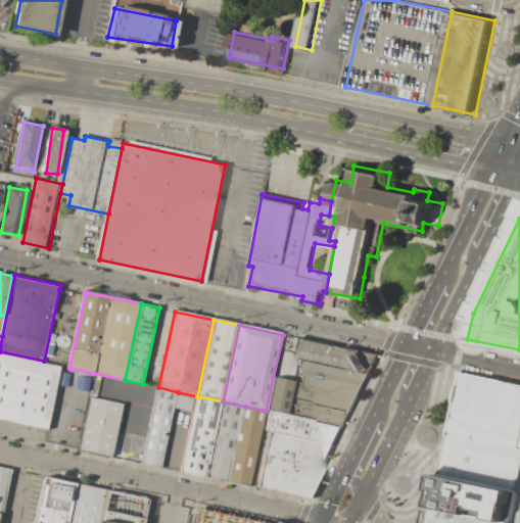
[(306,361),(299,359),(303,338),(382,354),(372,374),(306,361)]
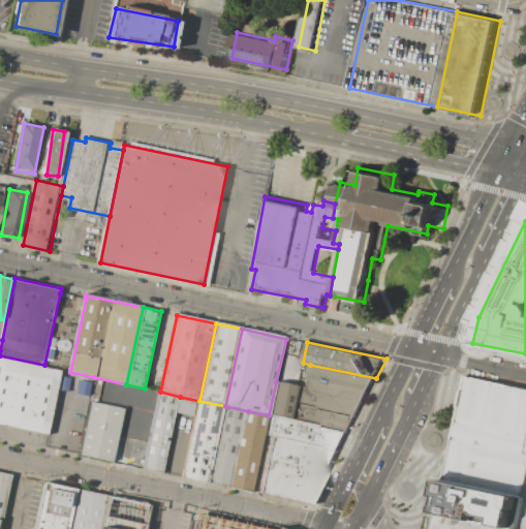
[(0,356),(44,367),(62,371),(49,435),(0,425),(0,356)]
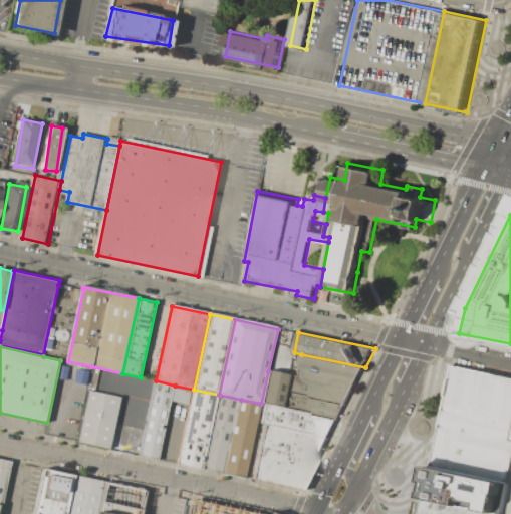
[(296,377),(301,354),(365,367),(354,390),(296,377)]
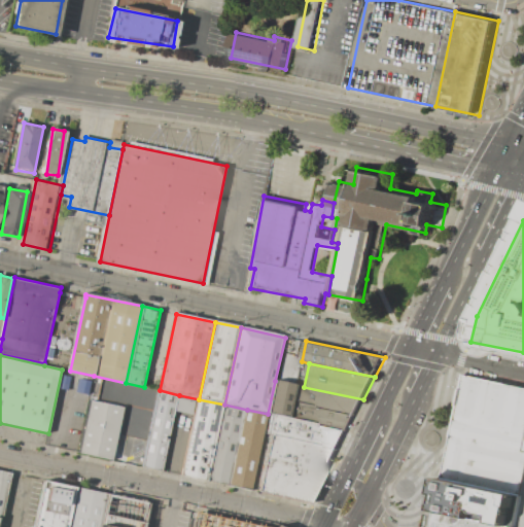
[(523,387),(466,375),(444,479),(523,496),(523,387)]
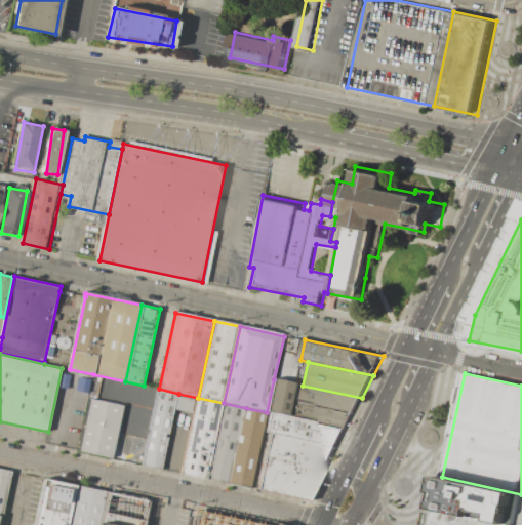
[(293,399),(296,385),(274,379),(267,412),(270,413),(289,417),(293,399)]
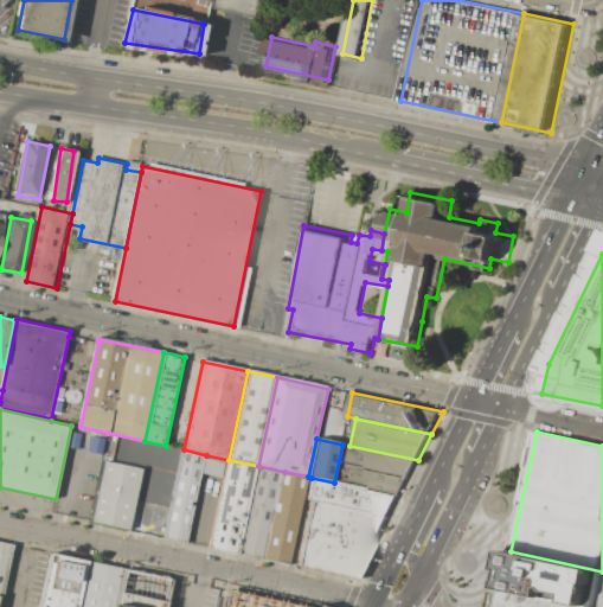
[(339,461),(342,445),(350,446),(418,460),(409,477),(339,461)]
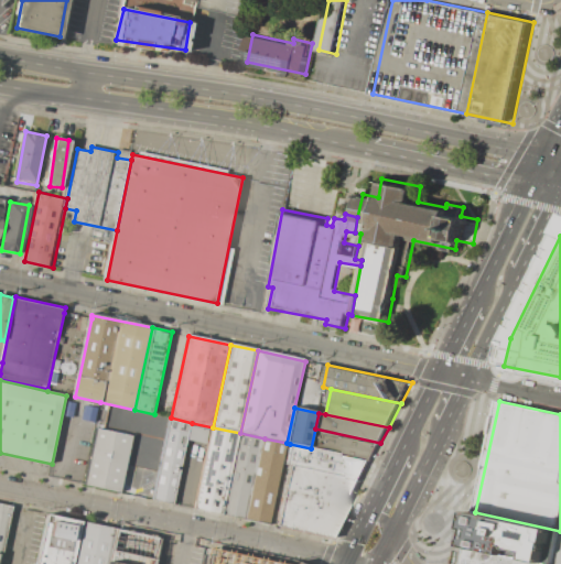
[(171,418),(192,423),(174,506),(152,501),(171,418)]
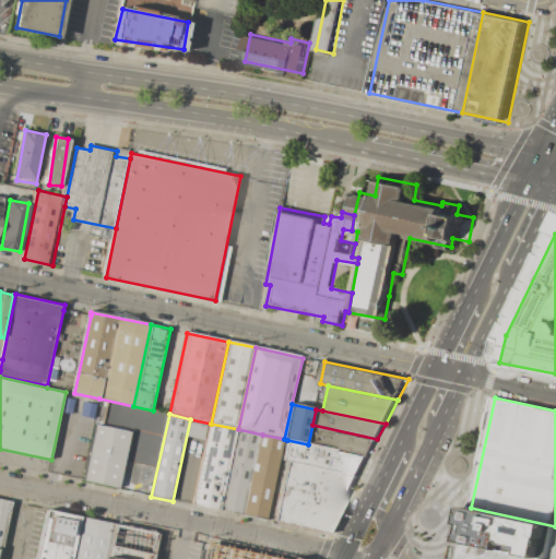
[(211,424),(238,429),(221,512),(193,506),(211,424)]
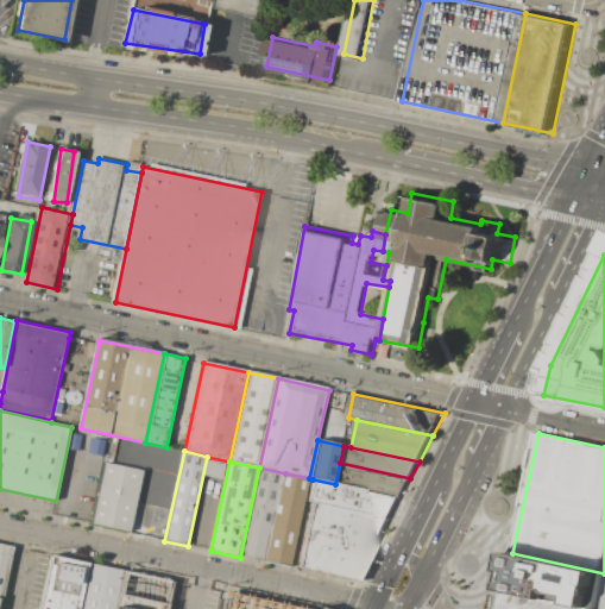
[(105,463),(145,471),(132,532),(93,525),(105,463)]
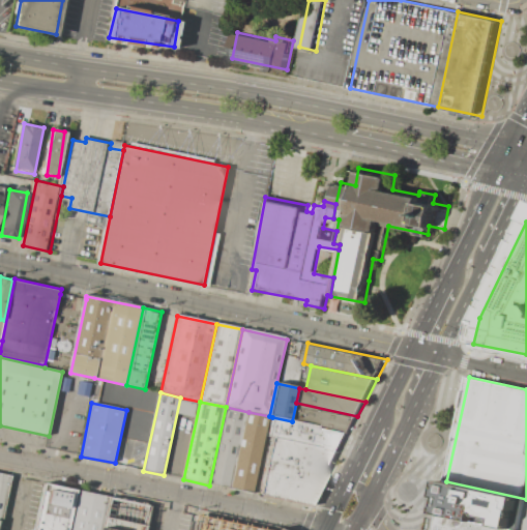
[(296,403),(292,421),(350,434),(357,416),(296,403)]
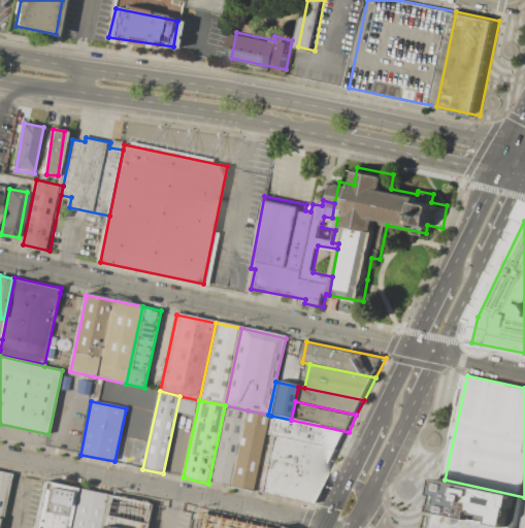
[(225,405),(248,410),(230,488),(208,484),(225,405)]
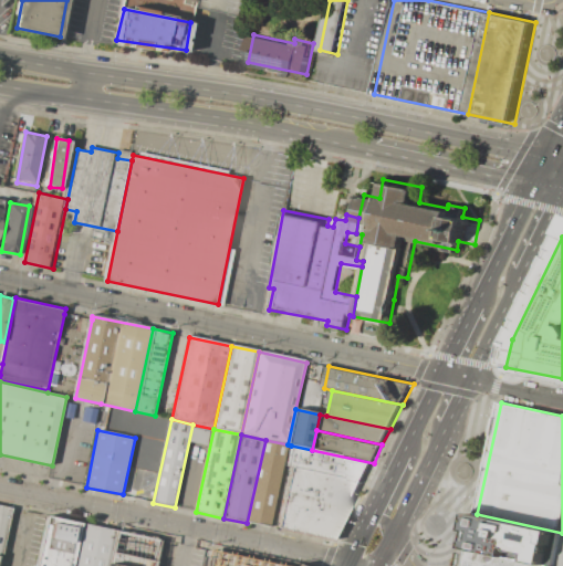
[(266,440),(288,444),(291,446),(287,468),(273,530),(247,523),(266,440)]
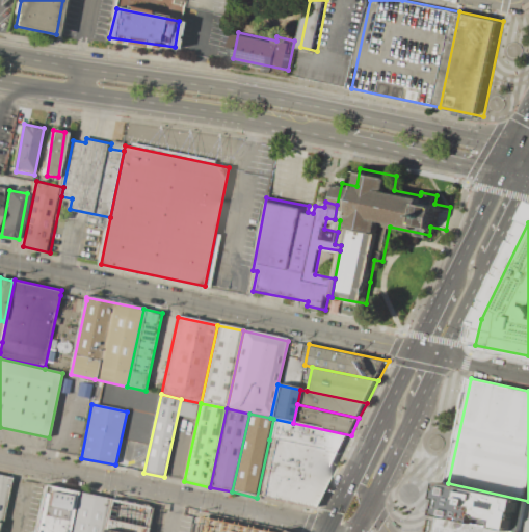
[(273,441),(269,440),(273,419),(293,423),(351,435),(342,455),(273,441)]
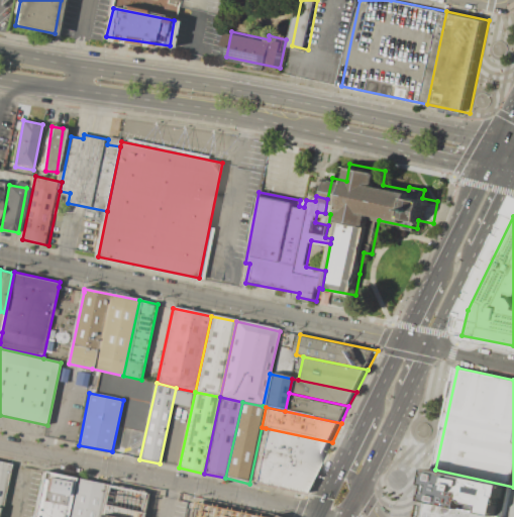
[(266,428),(332,442),(305,495),(254,484),(266,428)]
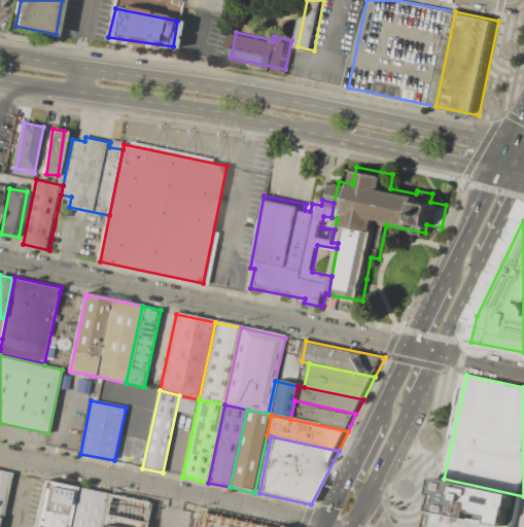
[(0,526),(0,471),(13,475),(1,526),(0,526)]
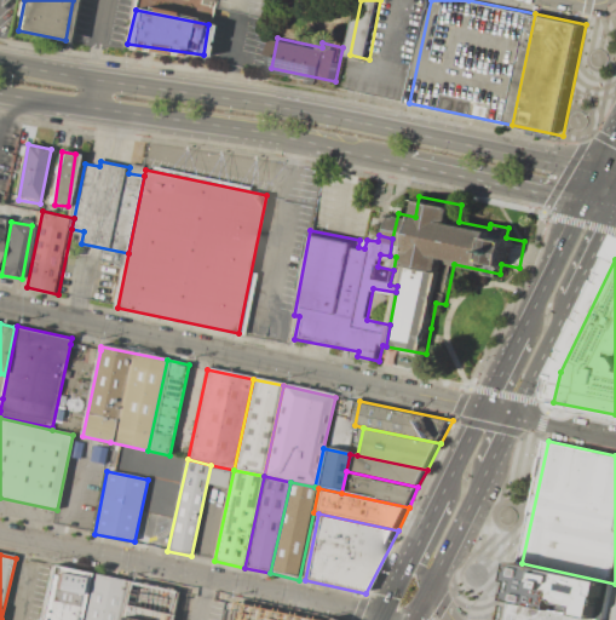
[(609,619),(615,593),(615,584),(522,563),(513,603),(597,619),(609,619)]
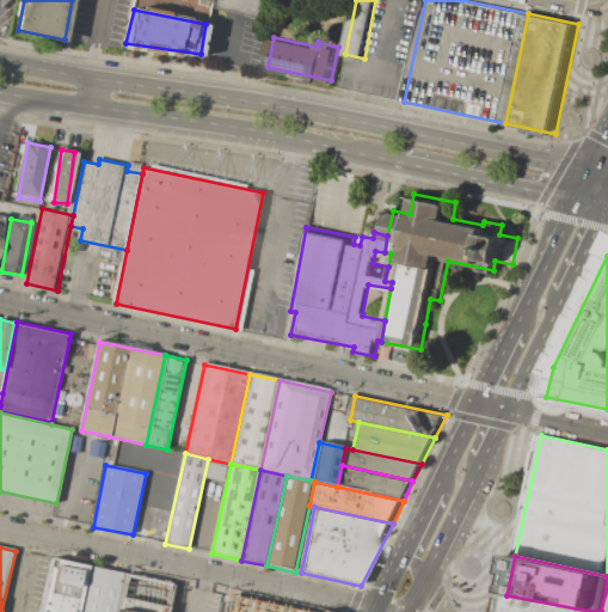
[(79,611),(90,568),(51,560),(40,611),(79,611)]
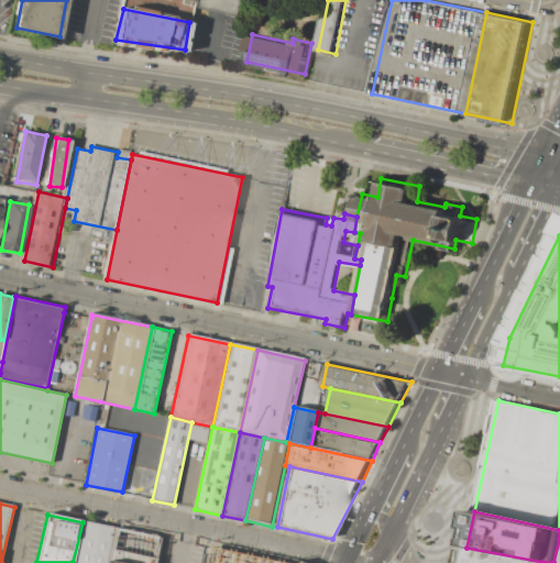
[(109,562),(117,529),(83,522),(73,562),(109,562)]
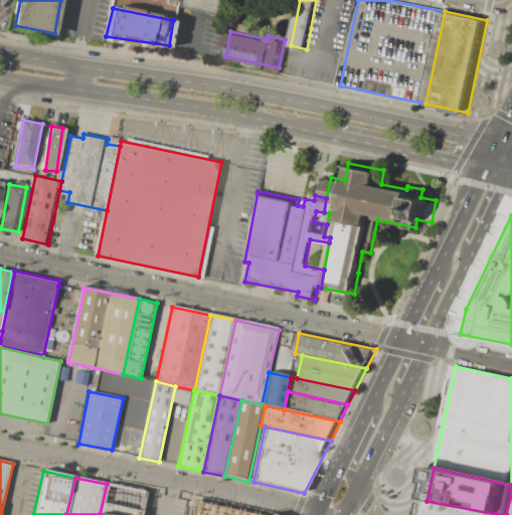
[(141,514),(146,493),(107,484),(100,514),(141,514)]
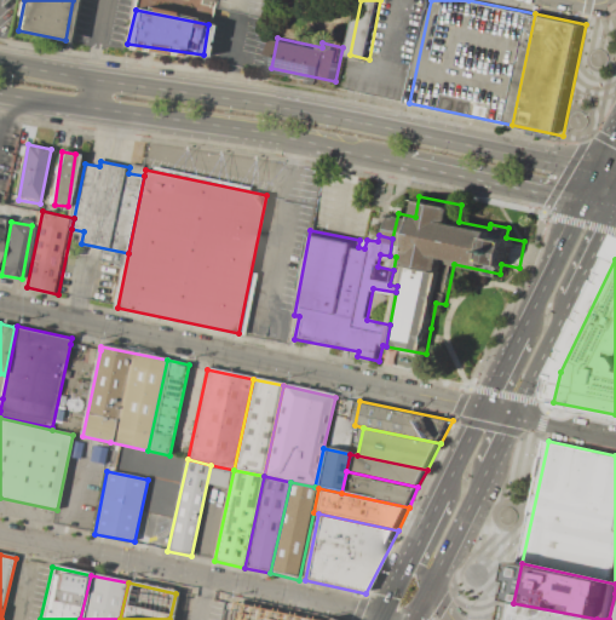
[(311,619),(226,603),(223,619),(311,619)]
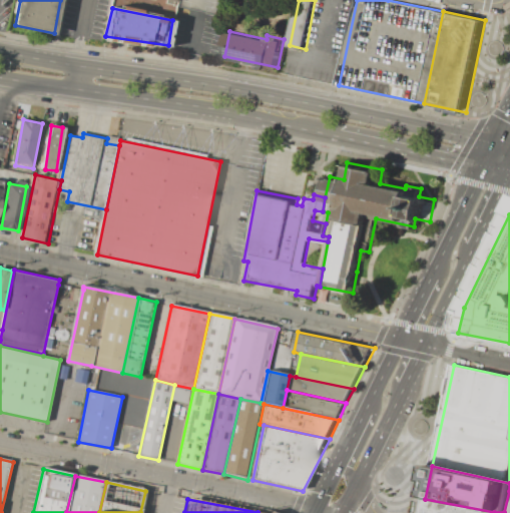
[(494,512),(425,499),(421,512),(494,512)]
